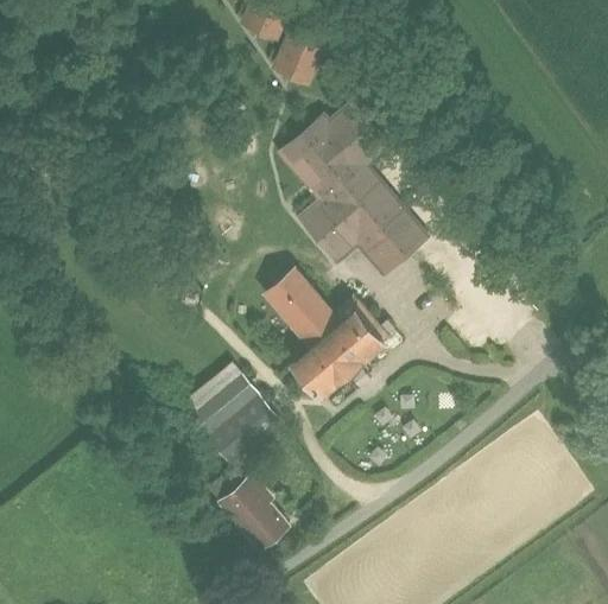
[(251,0),(240,24),(279,42),(297,0),(251,0)]
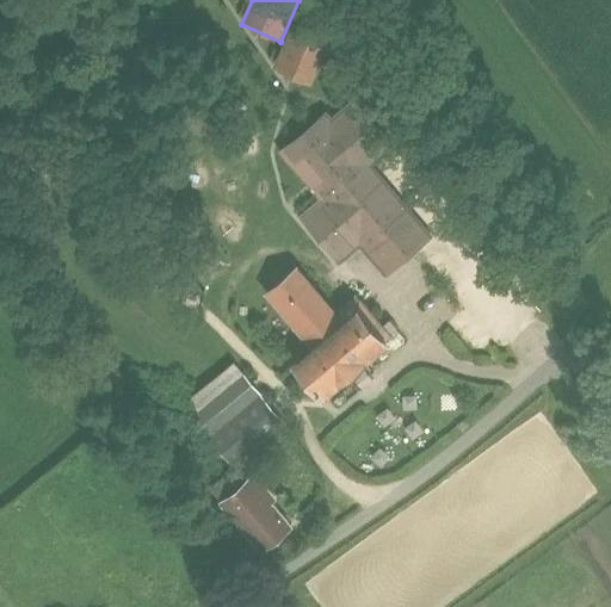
[(273,69),(312,87),(332,44),(292,26),(273,69)]
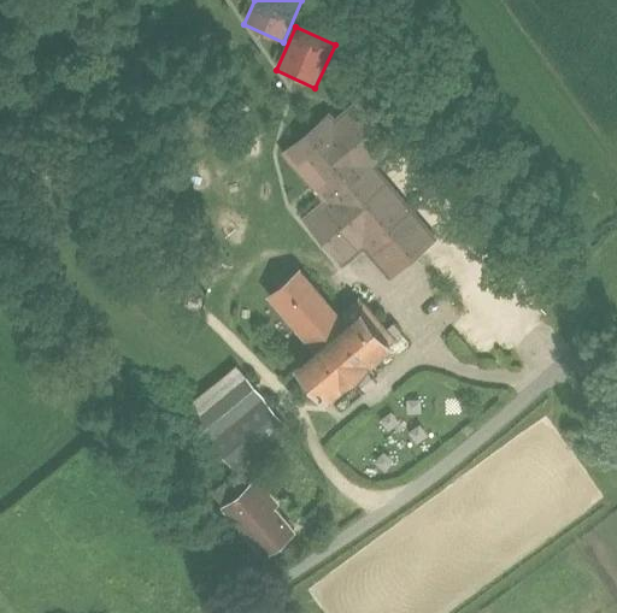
[(363,252),(388,281),(438,240),(377,168),(399,148),(358,99),(335,119),(329,113),(281,153),(322,201),(301,219),(342,269),(363,252)]
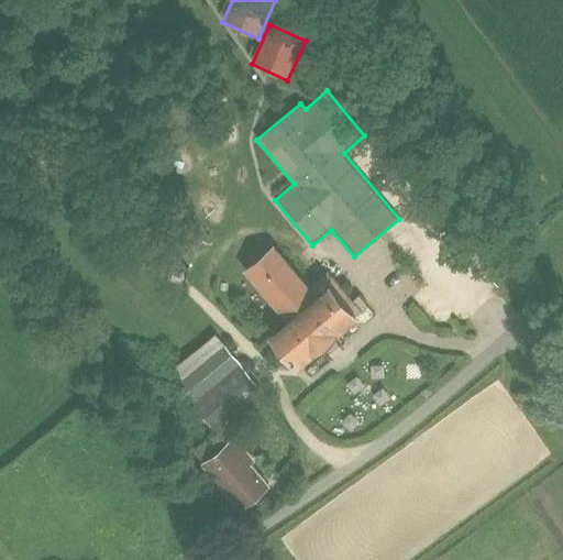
[(273,335),(297,364),(354,316),(323,280),(308,292),(273,250),(247,271),(289,320),(273,335)]
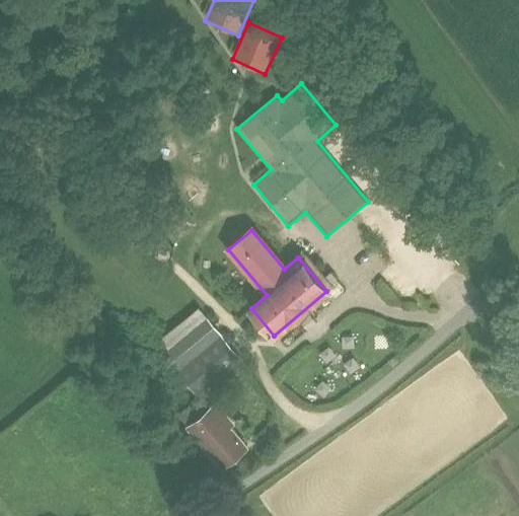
[(163,355),(199,397),(242,361),(199,308),(159,341),(168,351),(163,355)]
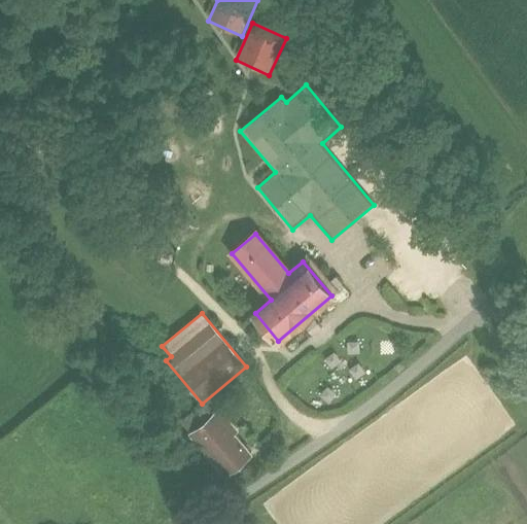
[(344,375),(348,361),(334,357),(329,371),(344,375)]
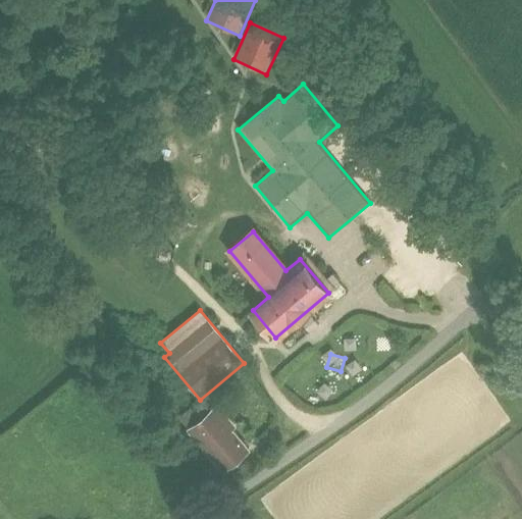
[(352,374),(366,370),(361,356),(348,361),(352,374)]
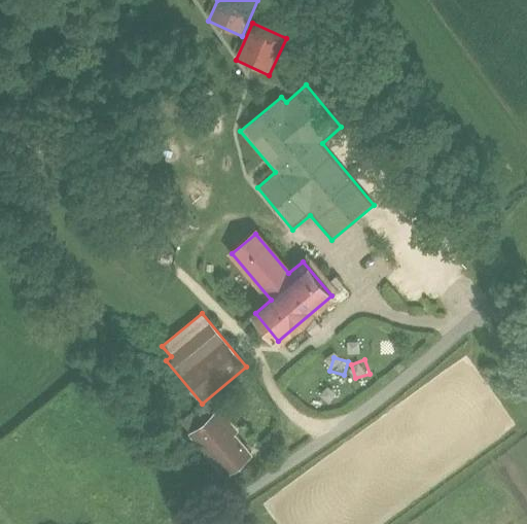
[(189,433),(225,477),(251,454),(235,434),(238,432),(218,409),(189,433)]
